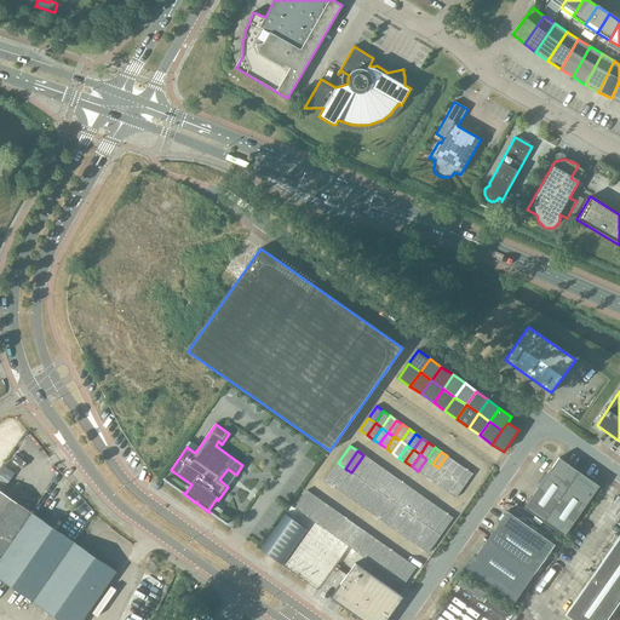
[(357,477),(371,459),(363,455),(351,472),(357,477)]
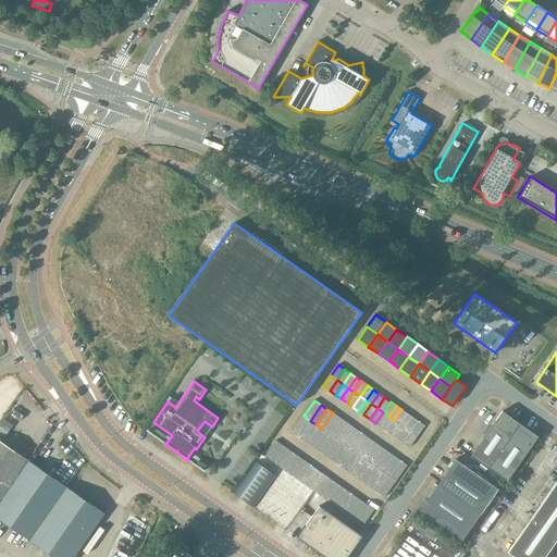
[(400,424),(408,413),(401,409),(394,420),(400,424)]
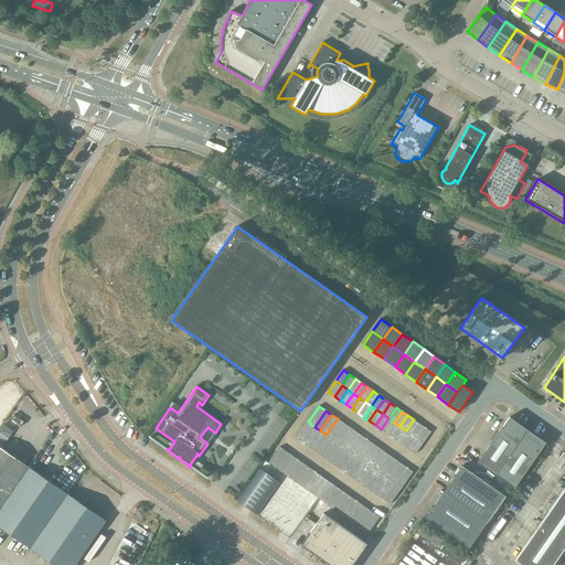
[(477,462),(513,488),(545,443),(509,417),(477,462)]
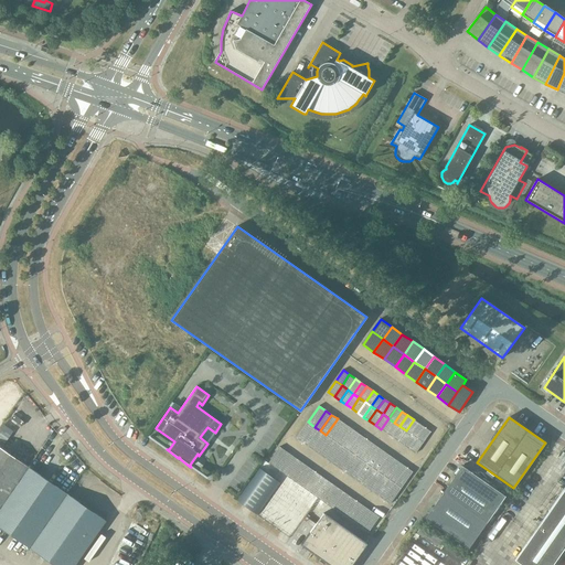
[(331,439),(343,423),(338,418),(326,435),(331,439)]
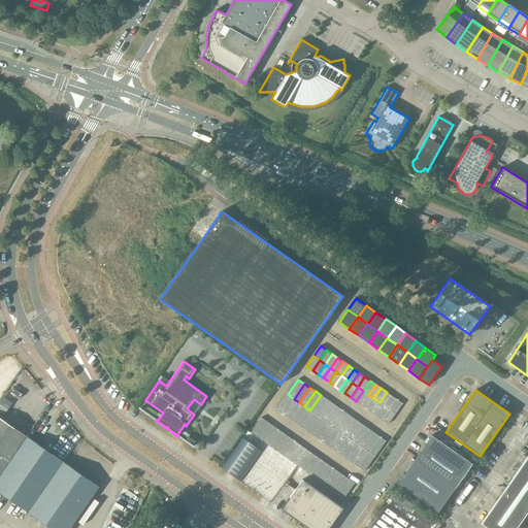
[(363,391),(356,401),(361,404),(368,395),(363,391)]
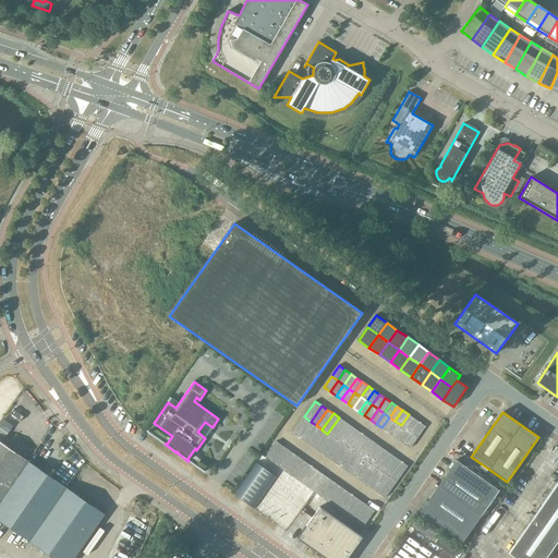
[(407,429),(414,419),(409,414),(401,425),(407,429)]
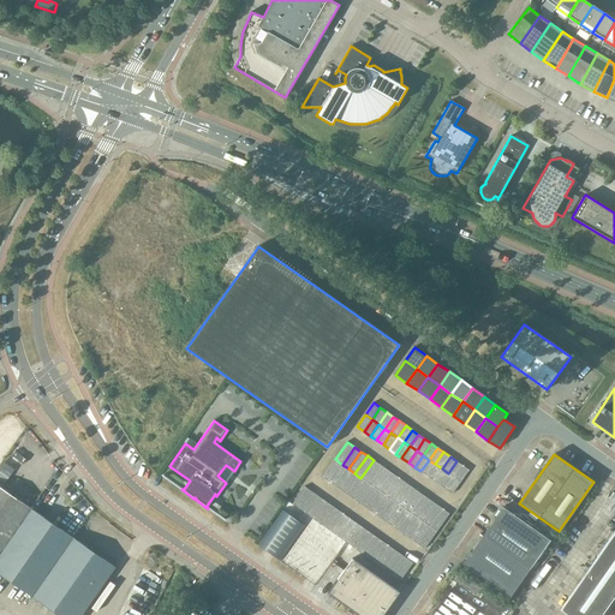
[(335,459),(322,477),(329,482),(342,465),(335,459)]
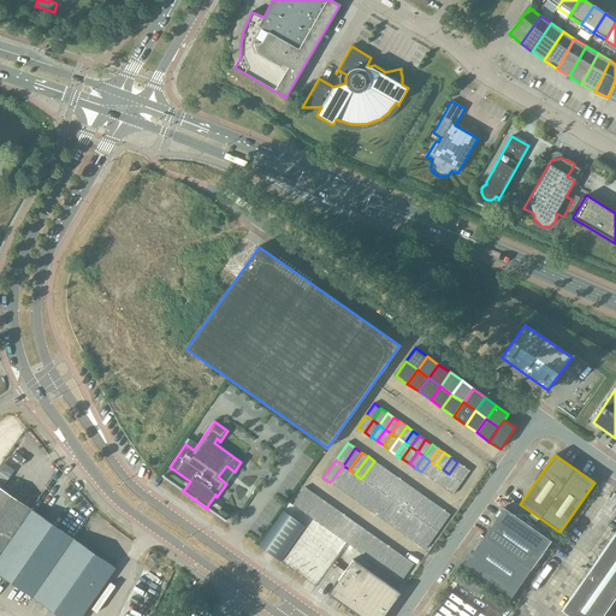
[(368,483),(380,466),(374,461),(361,479),(368,483)]
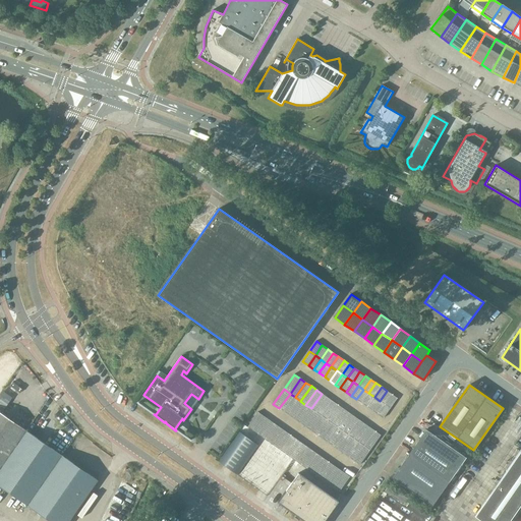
[(363,390),(356,399),(361,403),(368,393),(363,390)]
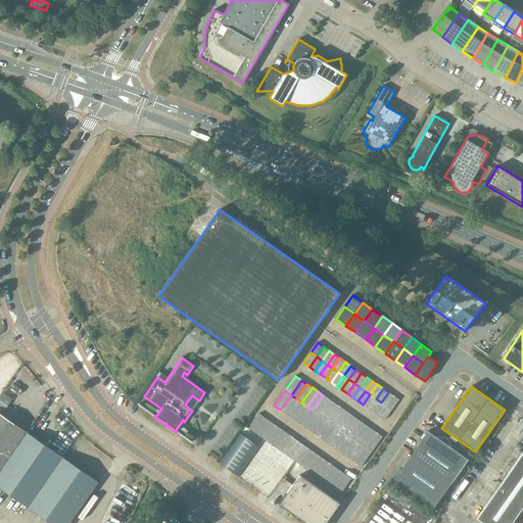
[(386,406),(393,396),(388,392),(381,402),(386,406)]
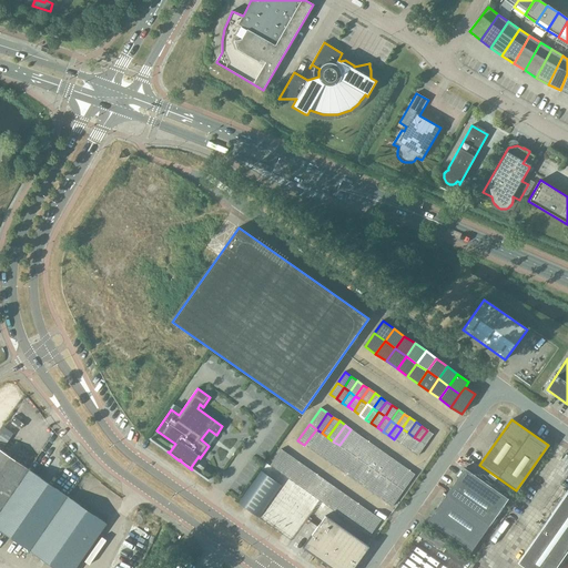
[(402,428),(394,439),(401,444),(408,433),(402,428)]
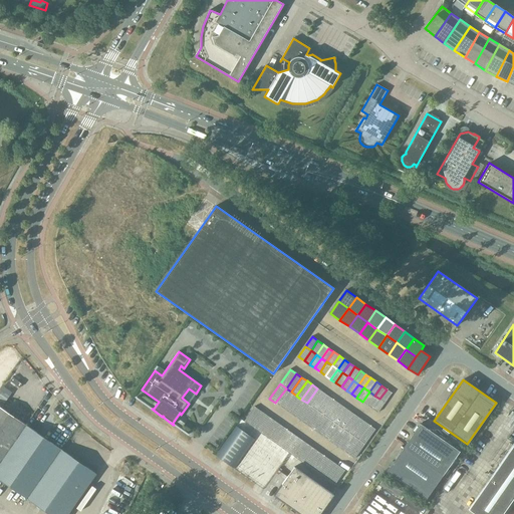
[(286,389),(275,403),(280,407),(291,392),(286,389)]
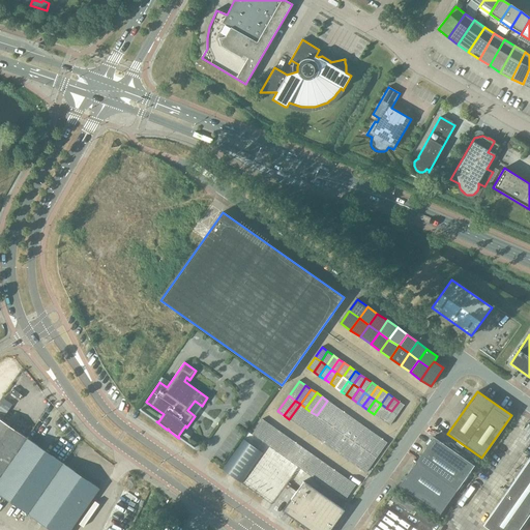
[(322,419),(332,404),(327,401),(317,415),(322,419)]
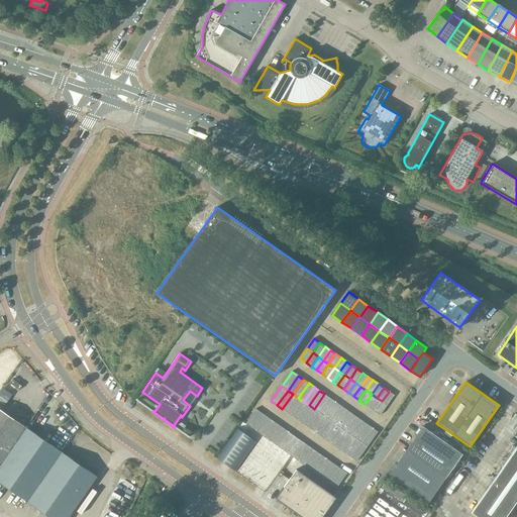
[(382,401),(387,405),(394,395),(389,392),(382,401)]
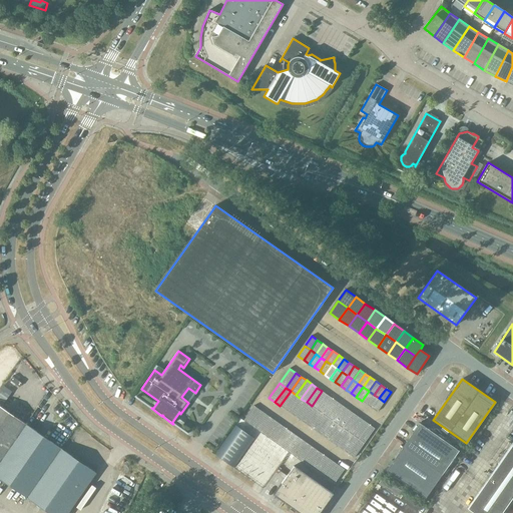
[(291,391),(280,406),(286,410),(296,395),(291,391)]
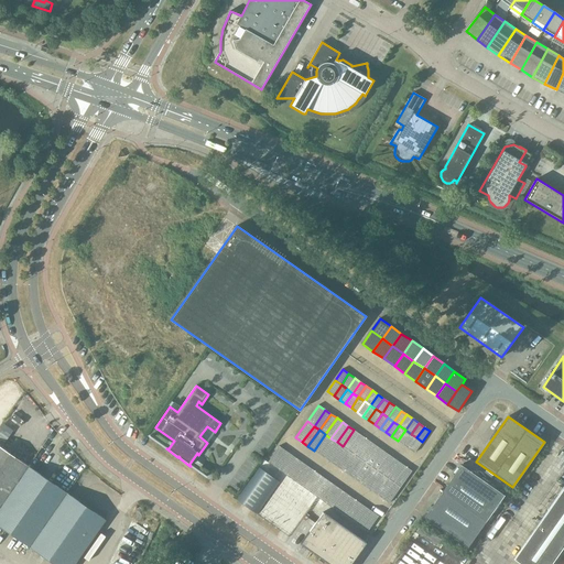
[(348,451),(360,434),(354,430),(343,446),(348,451)]
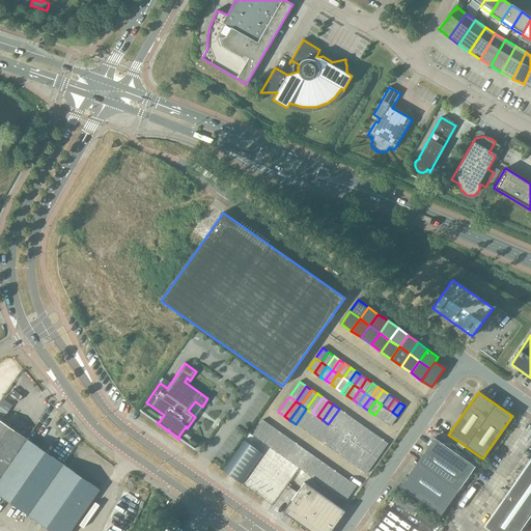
[(382,404),(374,415),(380,419),(387,409),(382,404)]
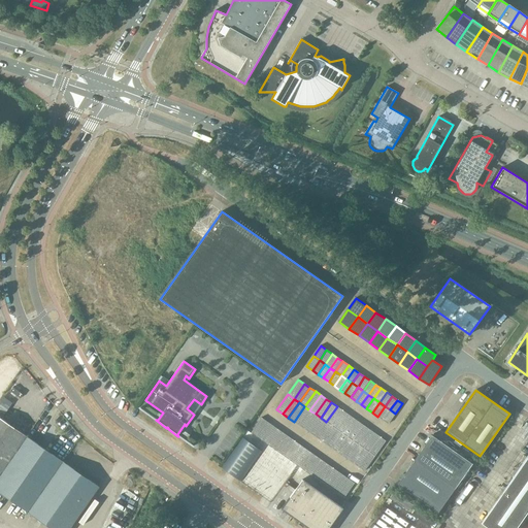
[(294,422),(299,425),(309,410),(304,406),(294,422)]
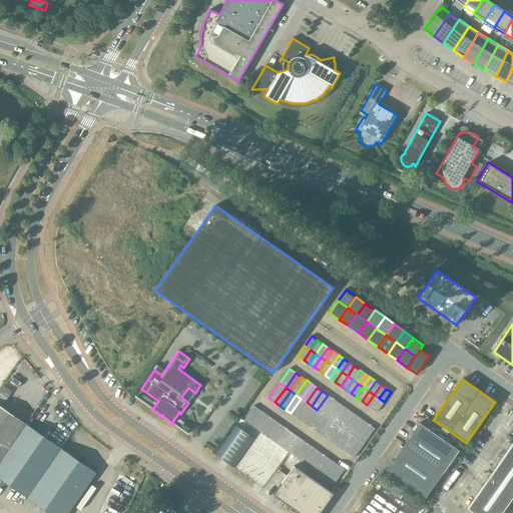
[(322,414),(333,399),(328,395),(317,410),(322,414)]
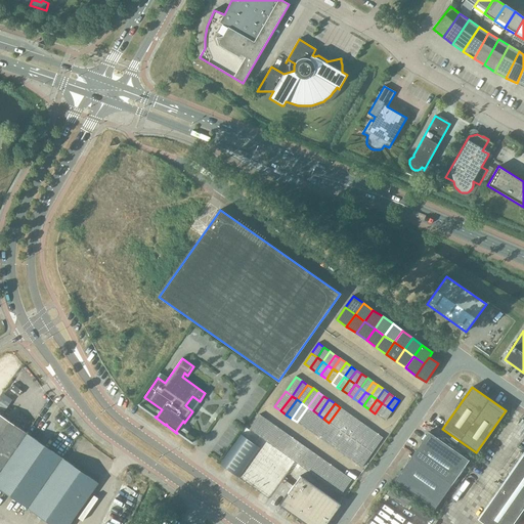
[(382,403),(375,413),(380,417),(387,406),(382,403)]
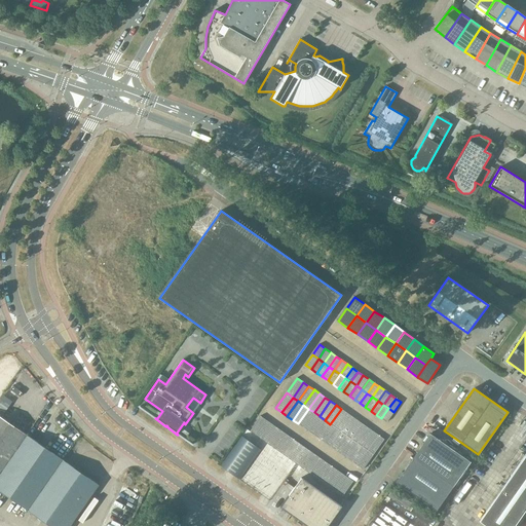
[(388,408),(381,418),(387,422),(393,412),(388,408)]
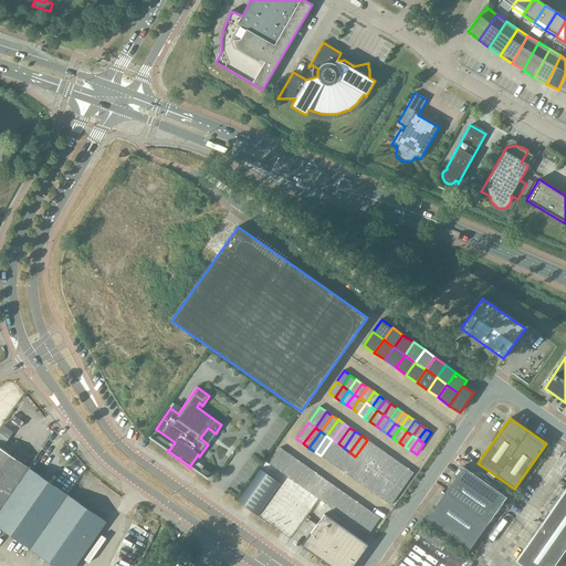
[(321,456),(326,460),(338,443),(332,440),(321,456)]
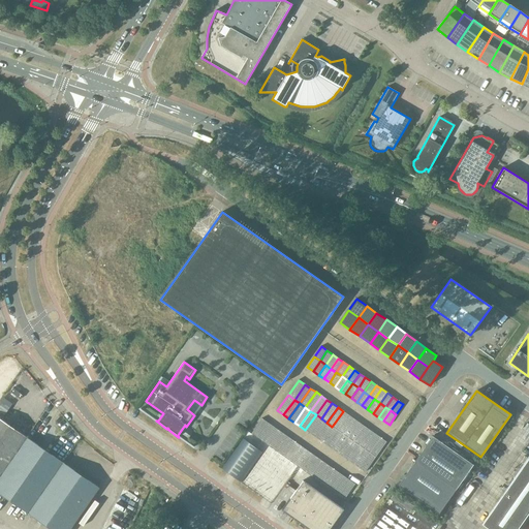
[(338,430),(348,415),(343,411),(332,427),(338,430)]
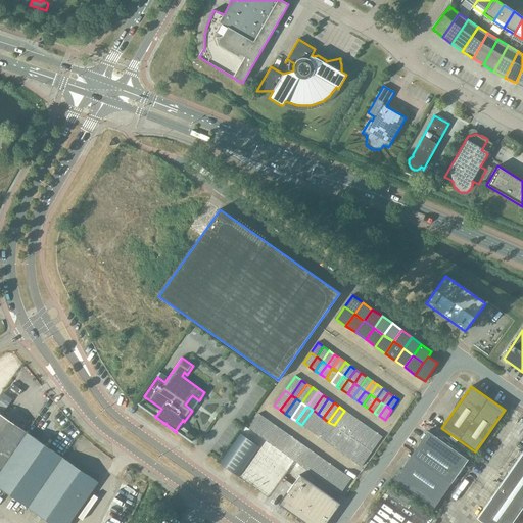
[(301,425),(307,429),(318,414),(313,410),(301,425)]
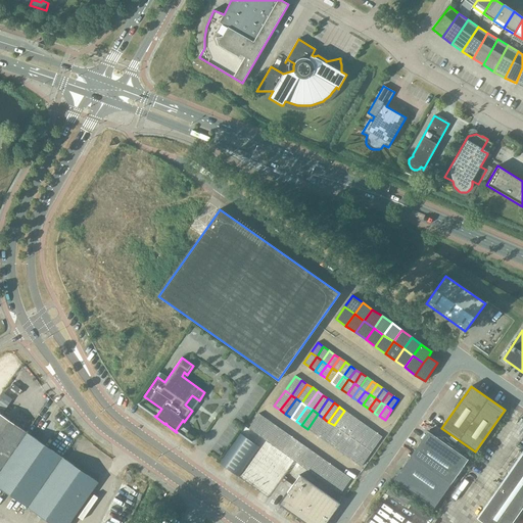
[(339,429),(349,414),(344,411),(334,425),(339,429)]
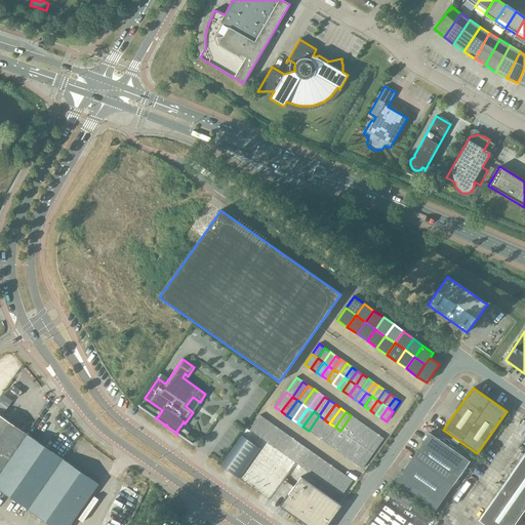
[(0,490),(49,524),(69,524),(98,484),(0,415),(0,490)]
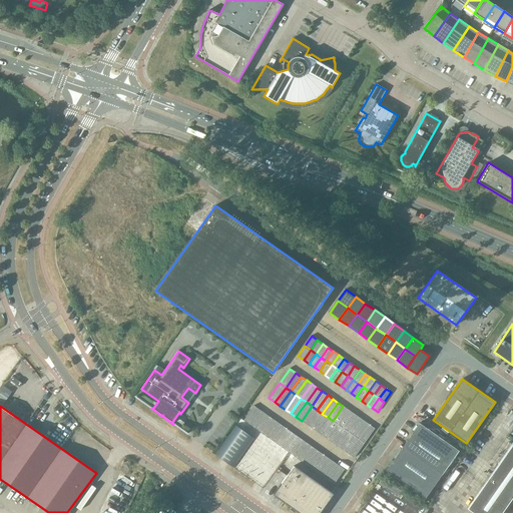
[(260,410),(253,406),(243,421),(249,425),(260,410)]
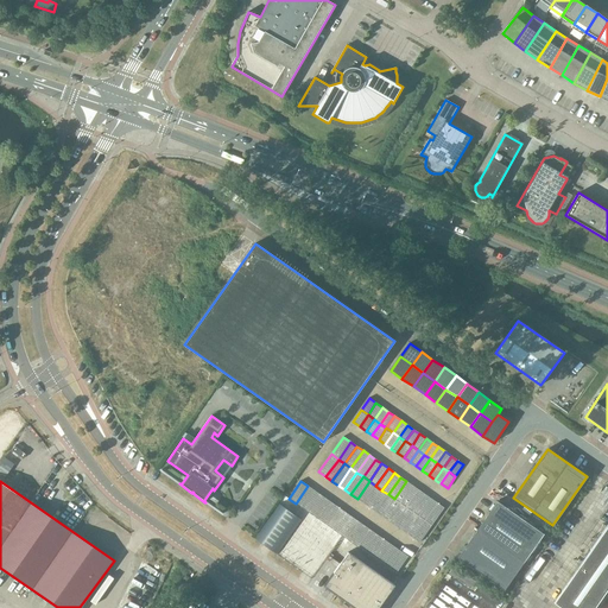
[(358,499),(363,504),(375,486),(369,481),(358,499)]
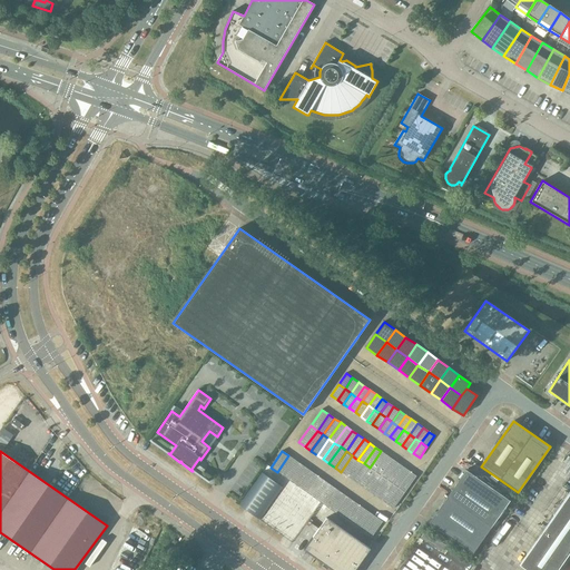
[(375,472),(387,455),(381,451),(370,468),(375,472)]
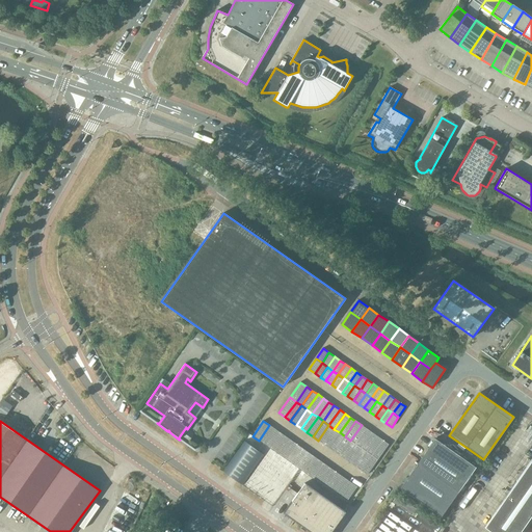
[(269,425),(259,441),(264,445),(274,429),(269,425)]
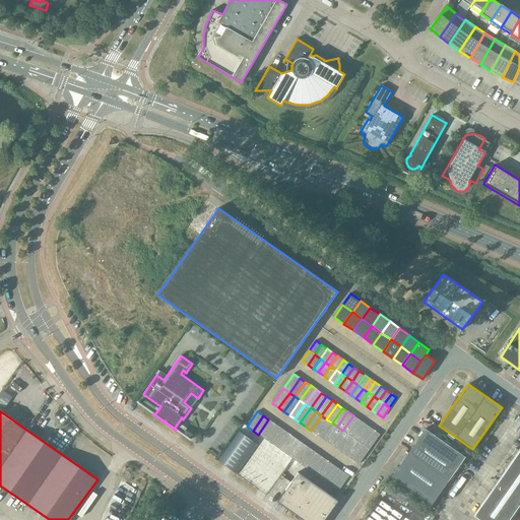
[(321,415),(311,431),(316,434),(326,419),(321,415)]
